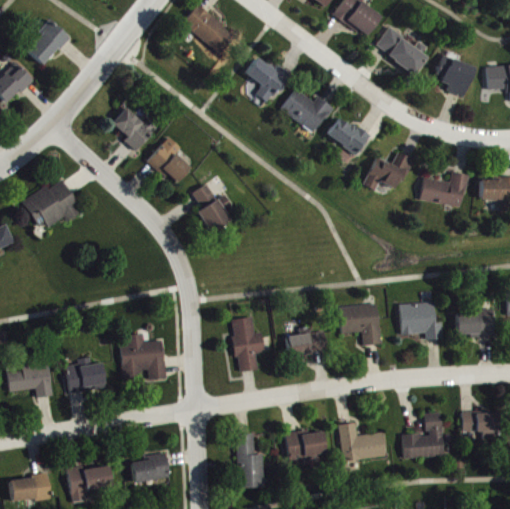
[(360,0),(344,0),(334,14),(365,37),(382,16),(360,0)]
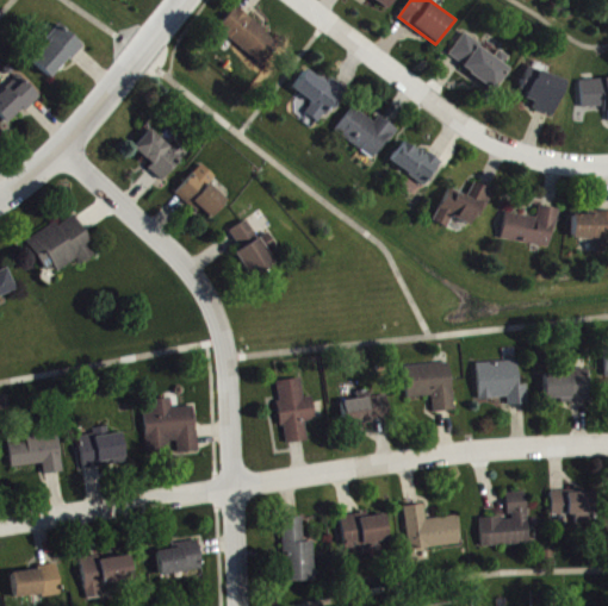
[(261,66),(281,43),(236,4),(217,26),(261,66)]
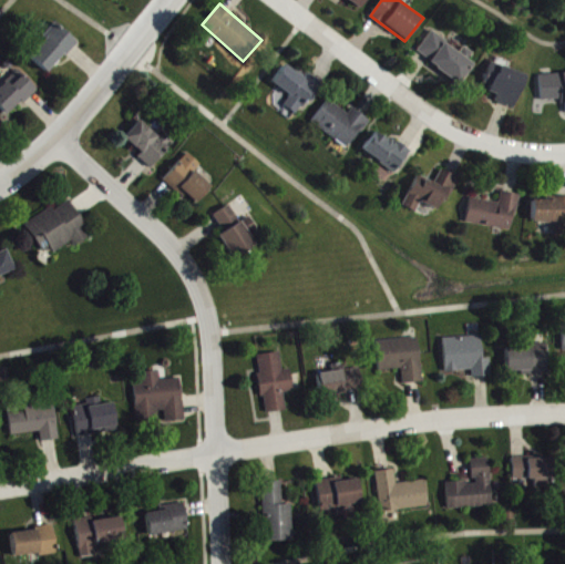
[(28,54),(47,72),(76,41),(57,22),(28,54)]
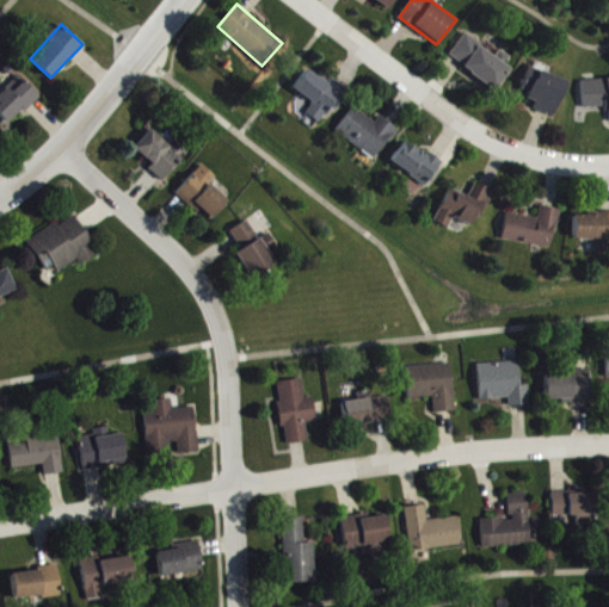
[(496,87),(515,59),(499,49),(496,54),(465,32),(449,56),(496,87)]
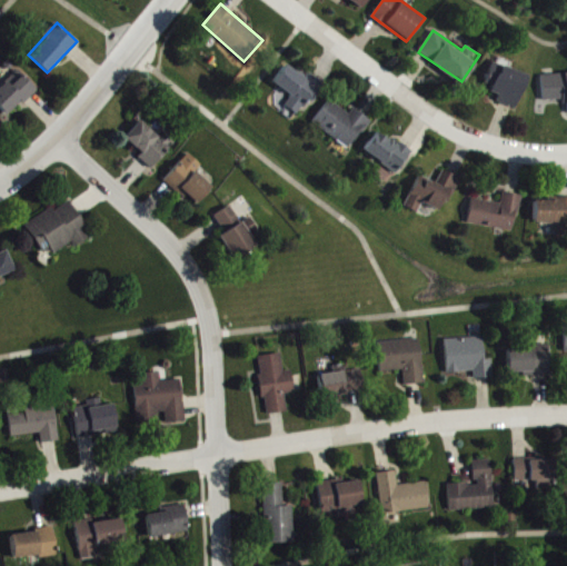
[(500,91),(497,100),(516,107),(528,75),(494,61),(485,86),(500,91)]
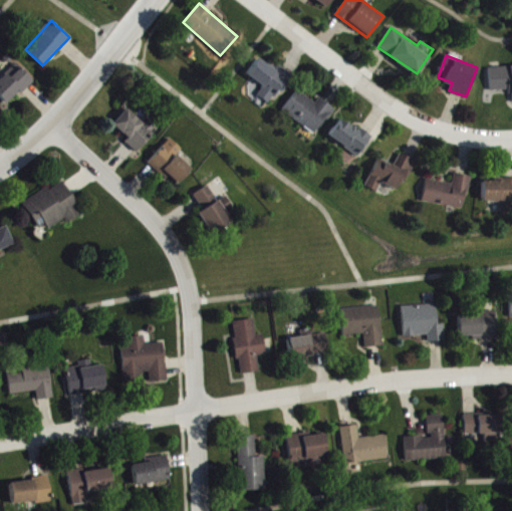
[(246,73),(263,86),(257,93),(268,102),(290,74),(278,65),(274,69),(258,57),(246,73)]
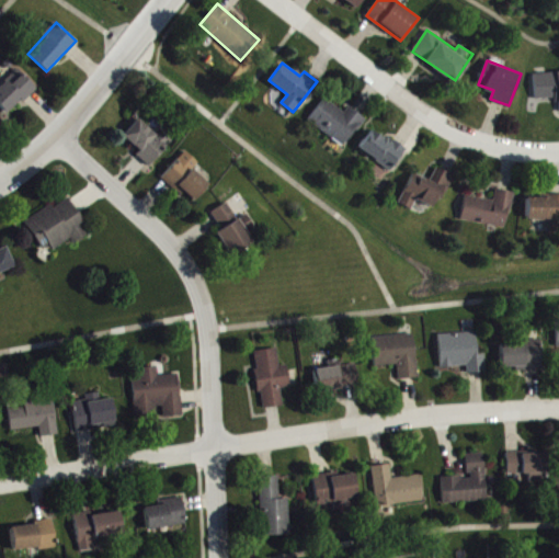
[(36,87),(16,68),(0,84),(0,106),(9,115),(36,87)]
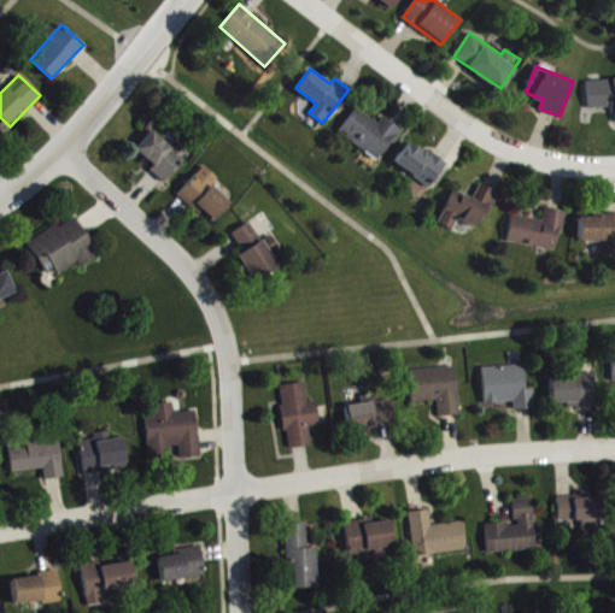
[(614,78),(586,81),(589,107),(613,106),(614,122),(614,78)]
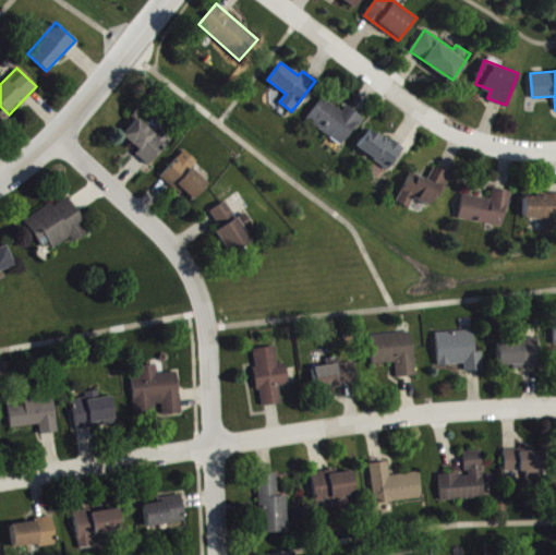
[(363,117),(347,105),(342,110),(323,96),(306,119),(341,145),(363,117)]
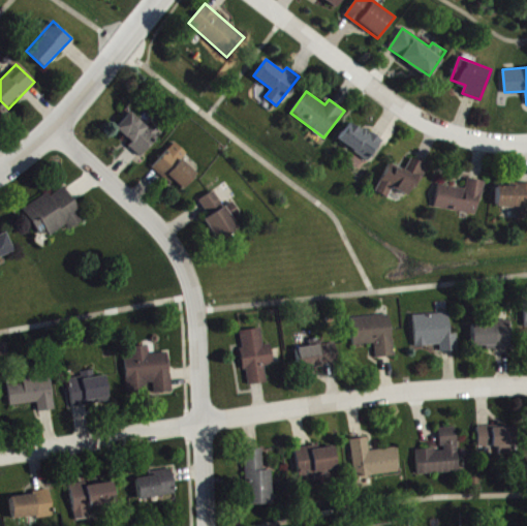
[(152,123),(148,127),(130,111),(115,127),(132,143),(129,146),(140,155),(161,131),(152,123)]
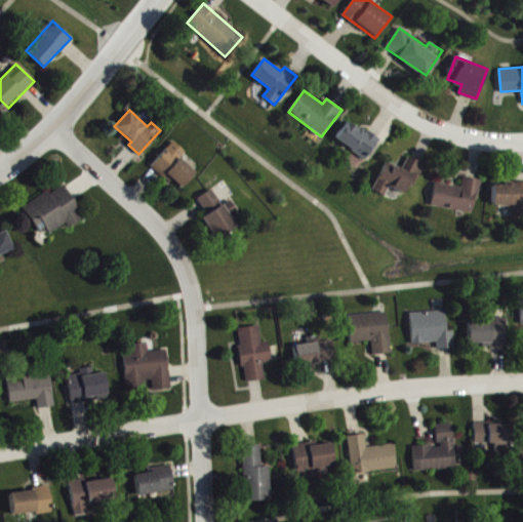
[(379,138),(366,129),(364,132),(347,121),(335,138),(366,159),(379,138)]
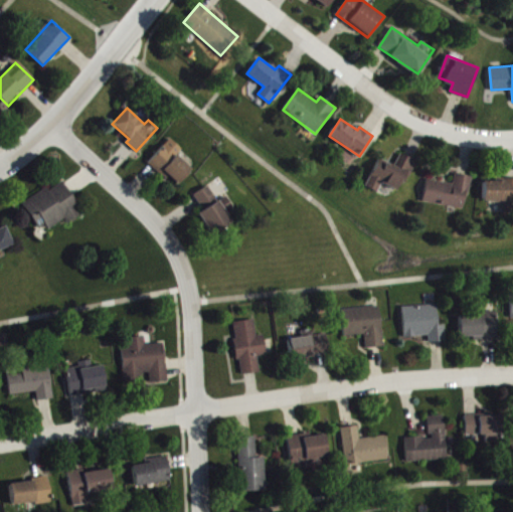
[(181,148),(170,138),(150,160),(177,184),(191,168),(176,154),(181,148)]
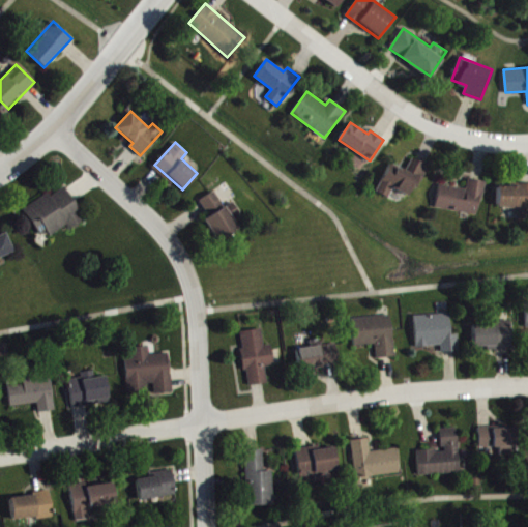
[(390,163),(376,191),(388,197),(392,187),(411,197),(427,165),(412,157),(406,170),(390,163)]
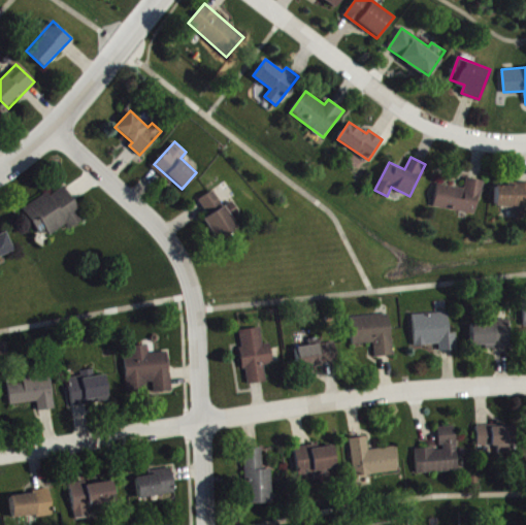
[(464,188),(437,183),(433,206),(478,212),(483,179),(466,177),(464,188)]
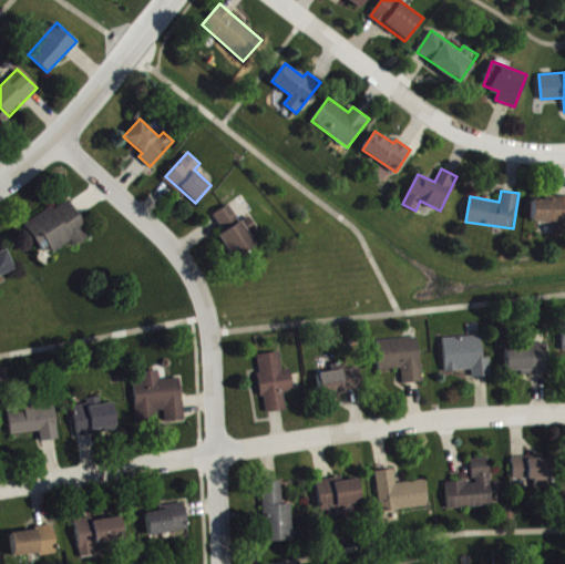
[(564,197),(533,197),(532,221),(554,221),(553,234),(564,234),(564,223),(564,222),(564,197)]
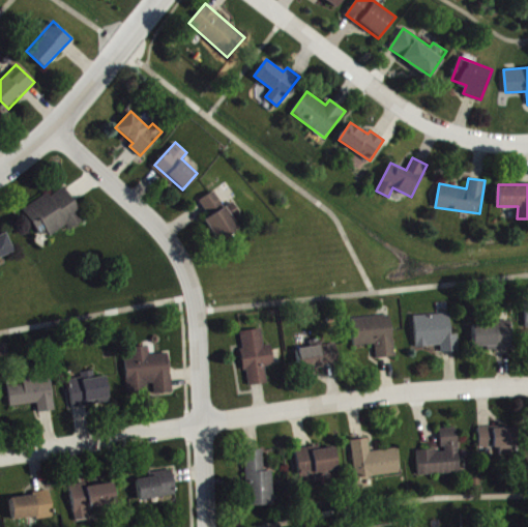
[(22,208),(39,234),(47,230),(50,235),(66,225),(69,229),(85,218),(64,186),(50,196),(48,192),(22,208)]
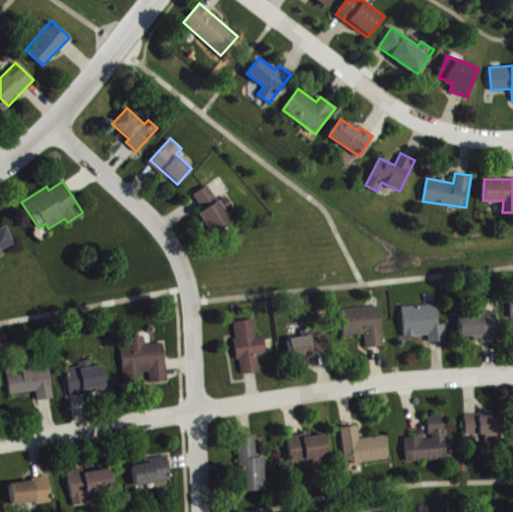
[(193,194),(203,209),(198,213),(213,235),(233,222),(207,184),(193,194)]
